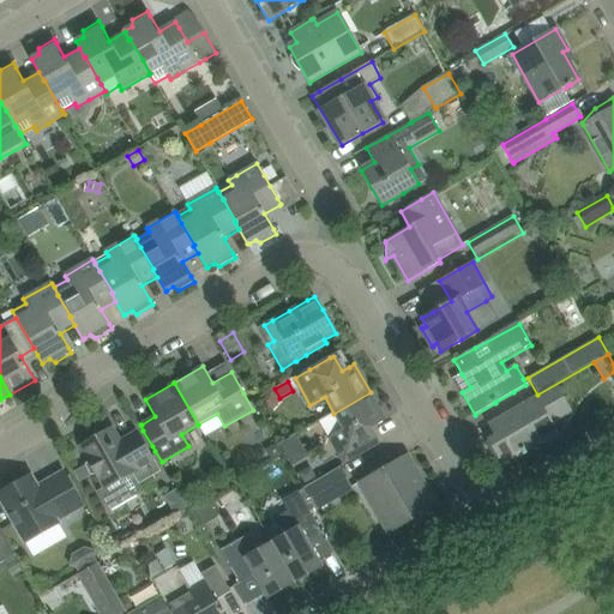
[(558,391),(555,386),(539,395),(510,411),(488,423),(497,435),(489,440),(504,465),(543,443),(555,435),(549,423),(570,411),(558,391)]
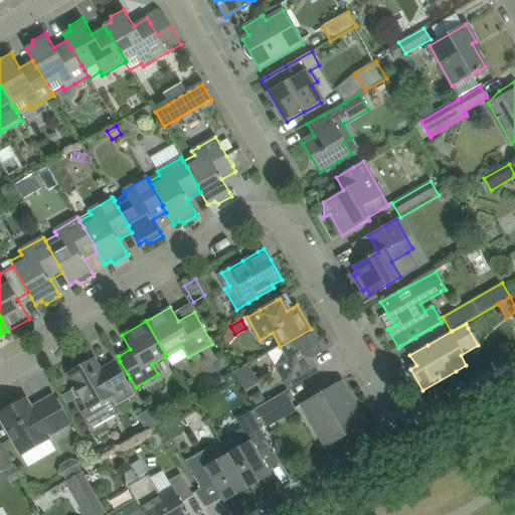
[(226,329),(219,338),(226,344),(233,335),(226,329)]
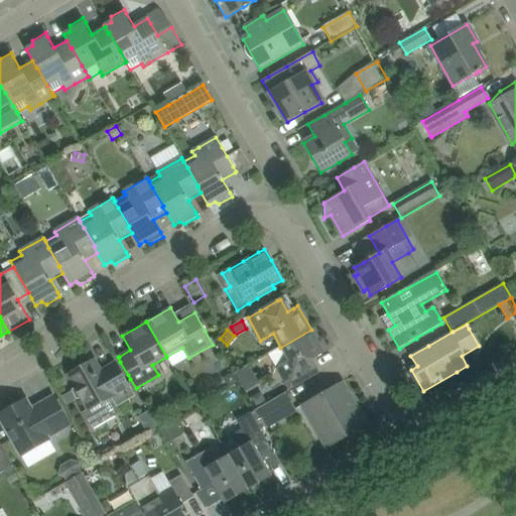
[(280,348),(268,355),(276,368),(289,390),(301,383),(318,373),(318,372),(311,360),(325,353),(311,330),(280,348)]
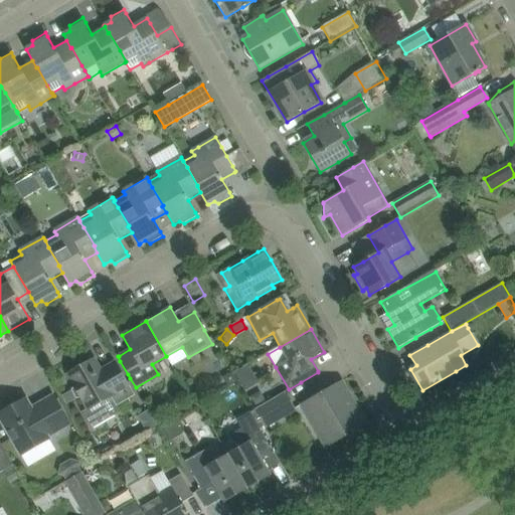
[(95,358),(66,374),(74,387),(72,390),(77,399),(80,398),(81,398),(88,409),(82,412),(92,428),(120,412),(117,406),(135,395),(131,388),(129,385),(125,379),(119,368),(115,362),(114,362),(101,370),(95,358)]
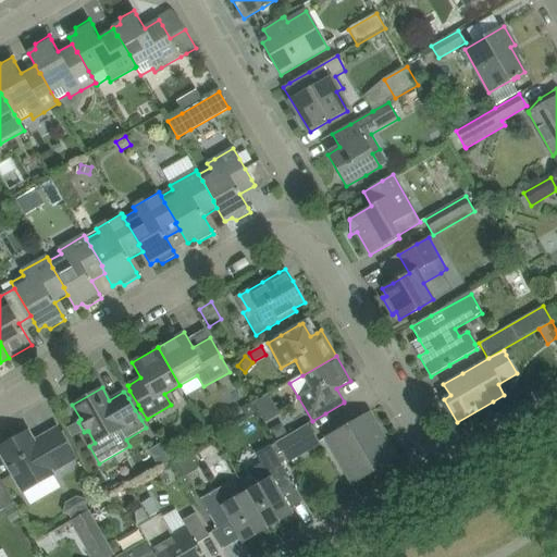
[(254,404),(242,410),(247,421),(259,415),(254,404)]
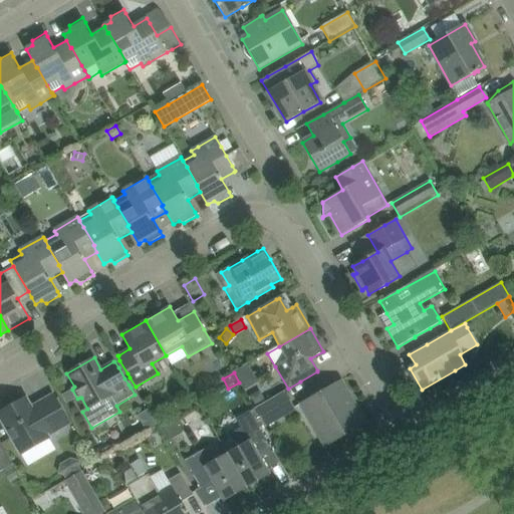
[(317,415),(323,425),(333,442),(350,432),(350,433),(354,431),(353,430),(365,424),(354,407),(350,409),(345,400),(347,399),(338,382),(321,393),(301,404),(310,420),(317,415)]
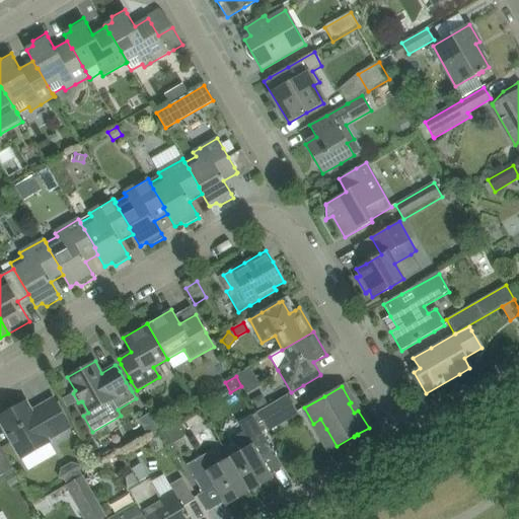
[(260,392),(249,397),(255,409),(266,403),(260,392)]
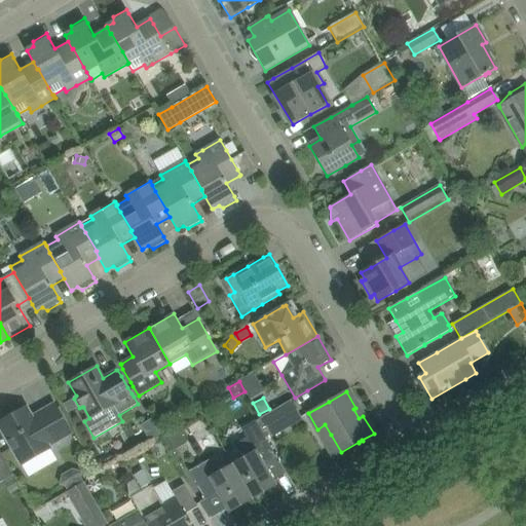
[(74,399),(64,404),(69,413),(79,408),(74,399)]
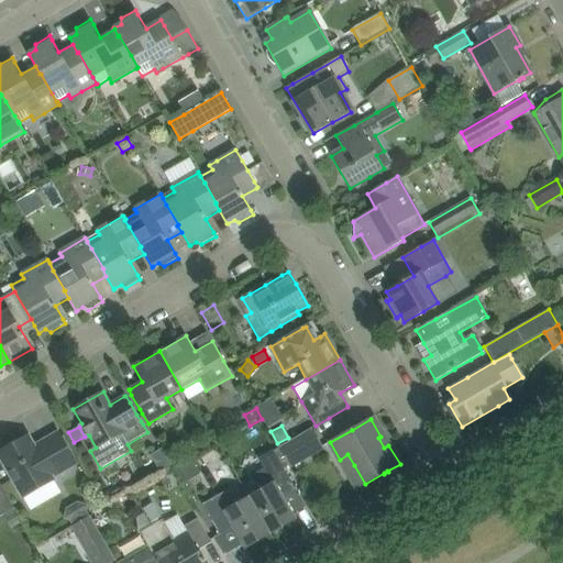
[(290,467),(323,449),(311,429),(279,448),(290,467)]
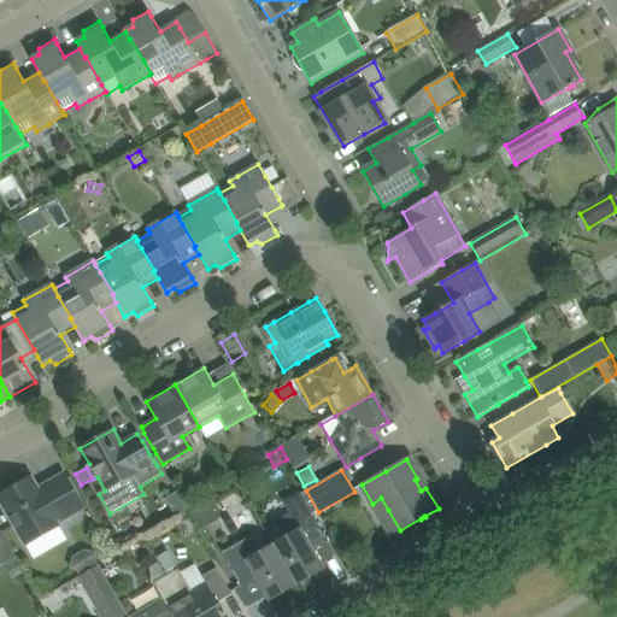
[(0,495),(0,501),(10,518),(25,546),(59,527),(58,524),(84,510),(64,475),(36,491),(31,493),(25,482),(0,495)]
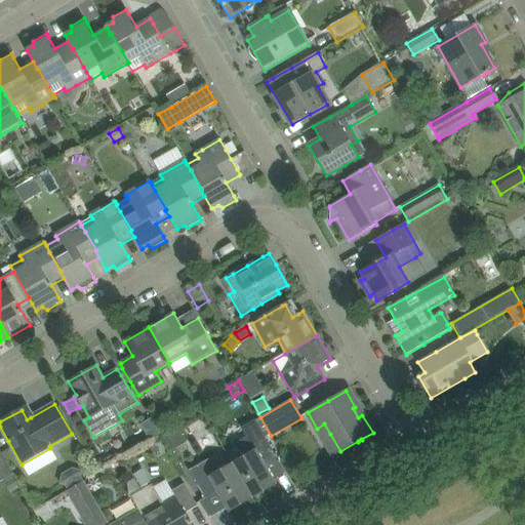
[(233,466),(252,497),(259,493),(264,495),(275,489),(275,484),(263,463),(275,455),(255,421),(241,429),(247,438),(237,444),(245,458),(233,466)]
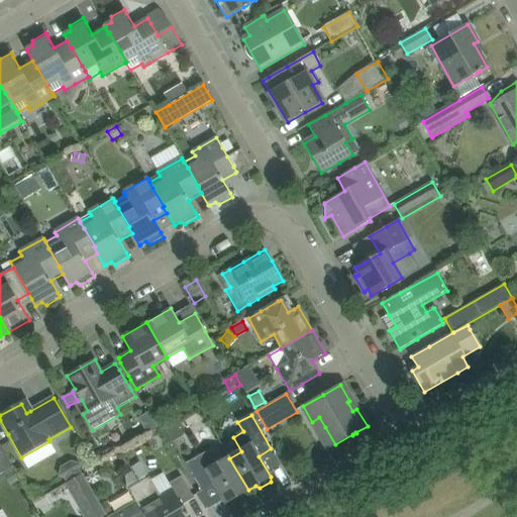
[(175,421),(160,430),(168,444),(183,435),(175,421)]
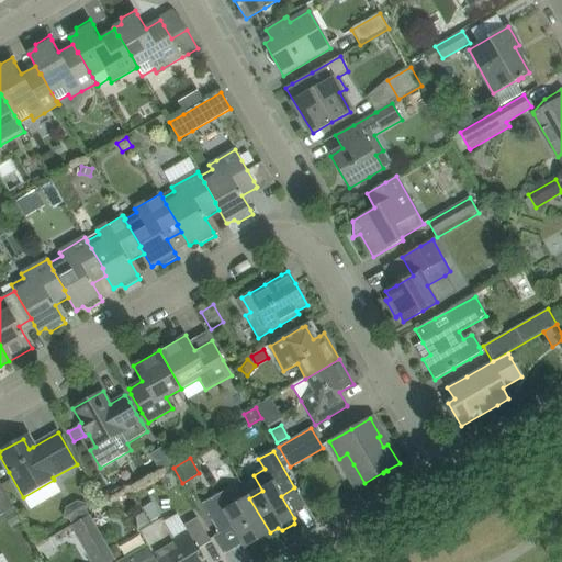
[(0,516),(15,508),(2,485),(0,486),(0,516)]
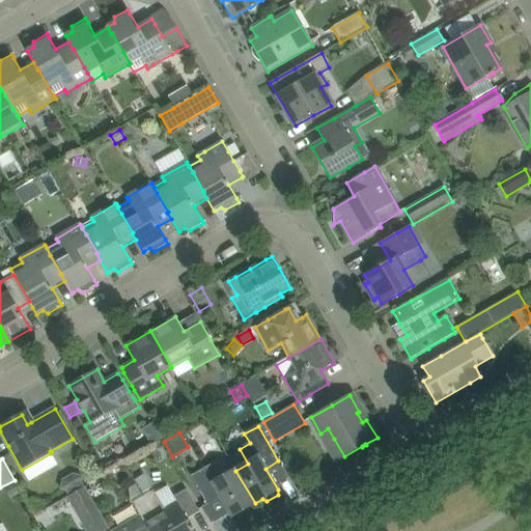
[(231,516),(255,503),(235,471),(225,477),(217,463),(191,477),(207,506),(220,498),(231,516)]
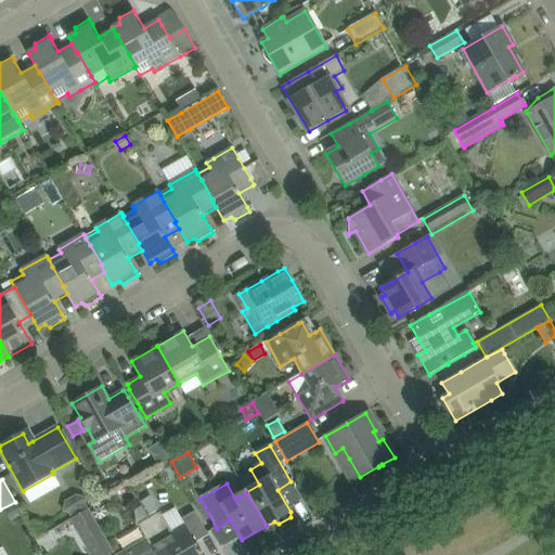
[(65,502),(63,512),(69,514),(72,519),(89,510),(86,505),(87,498),(77,495),(65,502)]
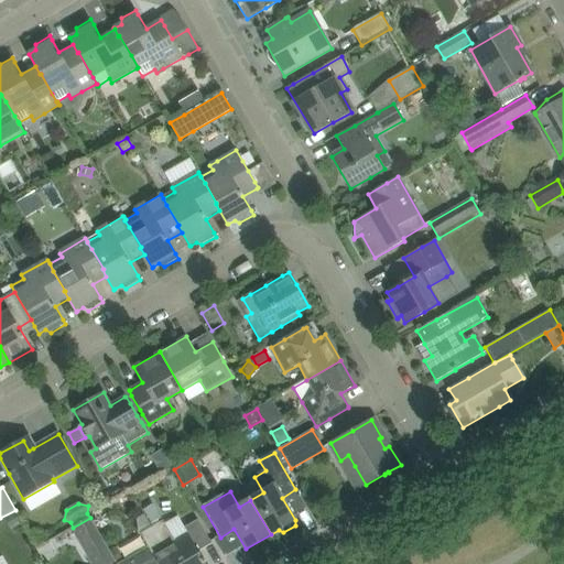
[(154,507),(144,512),(152,527),(162,520),(154,507)]
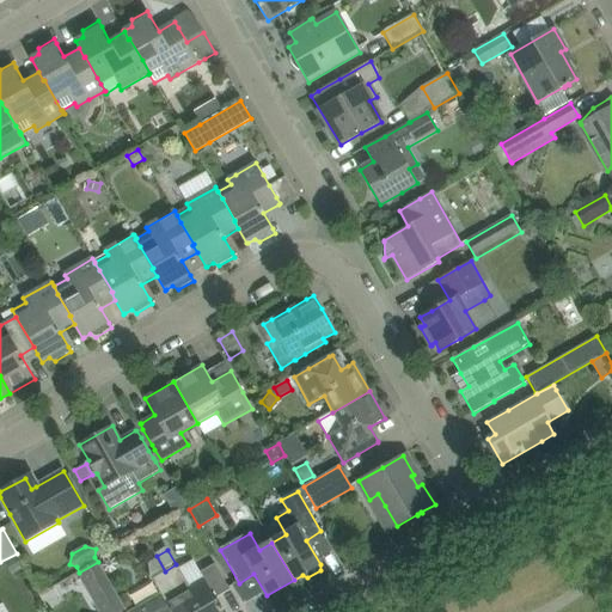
[(14,556),(2,562),(12,577),(23,570),(14,556)]
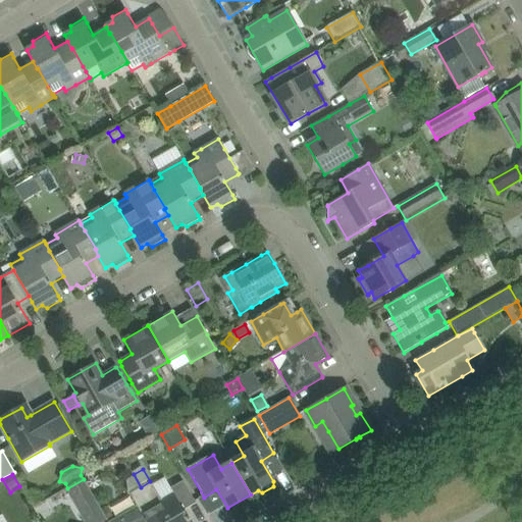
[(99,485),(100,480),(98,475),(93,474),(88,476),(87,481),(89,486),(94,487),(99,485)]
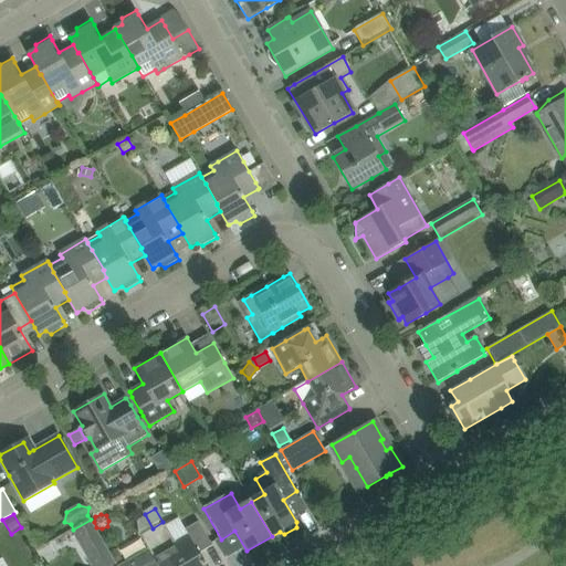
[(91,520),(73,530),(94,565),(112,565),(116,564),(91,520)]
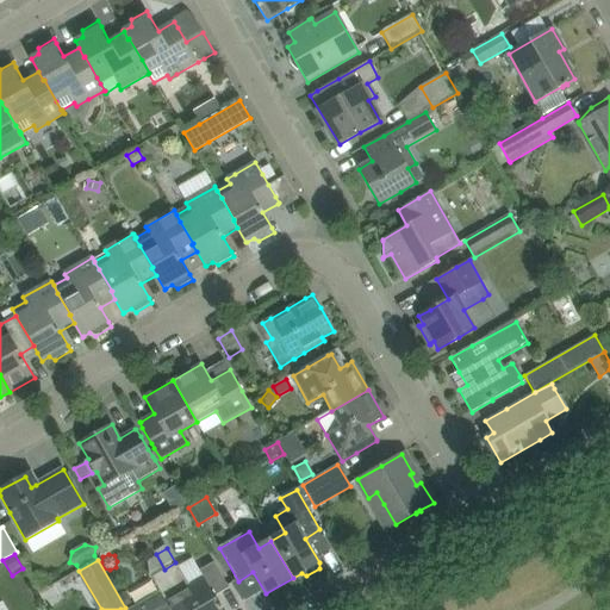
[(178,564),(165,571),(178,592),(187,609),(222,609),(222,608),(223,608),(221,604),(219,604),(215,597),(229,589),(217,567),(215,564),(200,572),(204,578),(190,585),(178,564)]
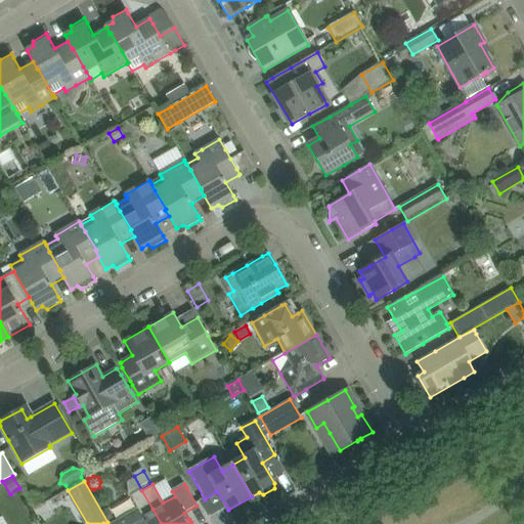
[(120,521),(114,523),(161,523),(153,509),(141,490),(131,496),(138,510),(127,517),(120,521)]
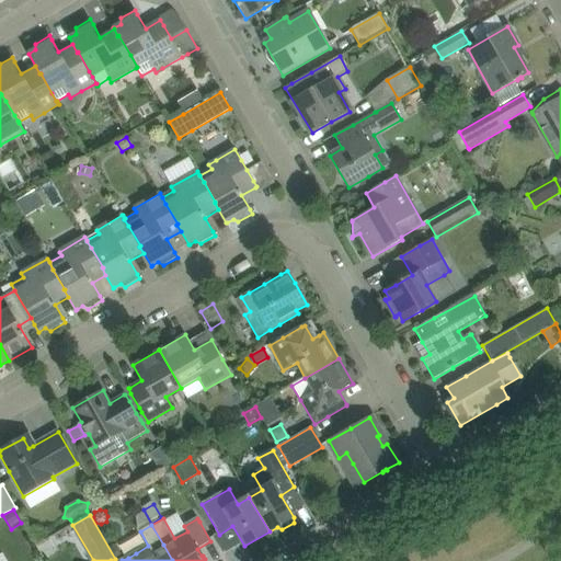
[(49,538),(37,546),(45,559),(57,552),(49,538)]
